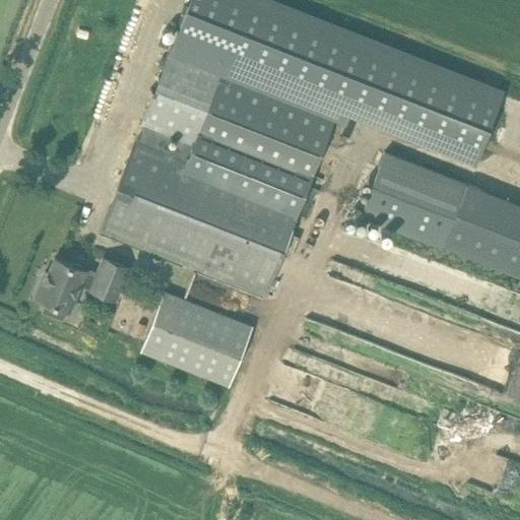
[(268,0),(190,0),(100,231),(264,295),(334,116),(340,118),(344,109),(474,159),(502,91),(268,0)]
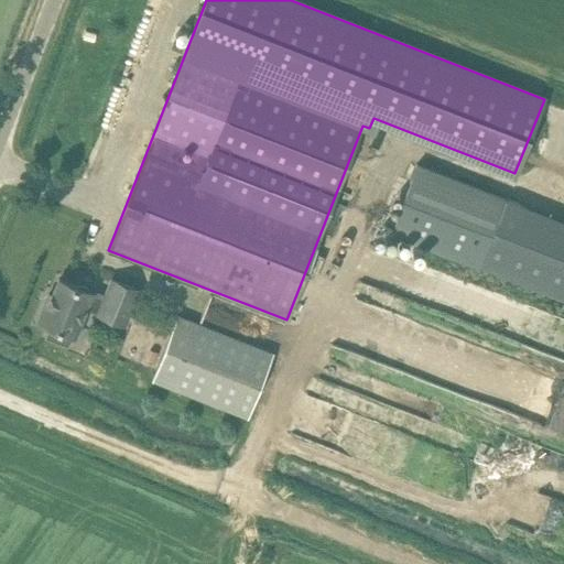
[(416,164),(390,234),(478,269),(479,267),(506,199),(416,164)]
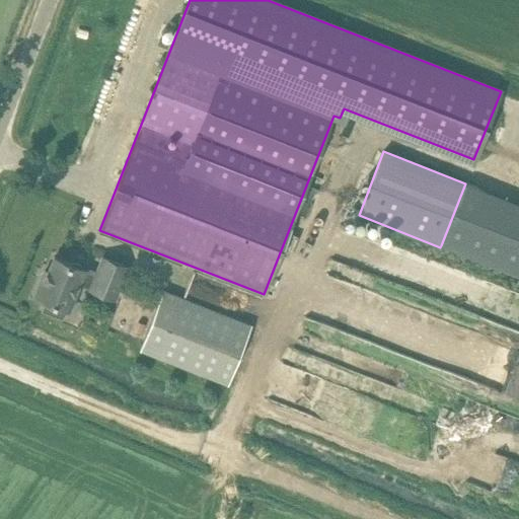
[(518,204),(465,183),(441,245),(518,276),(518,204)]
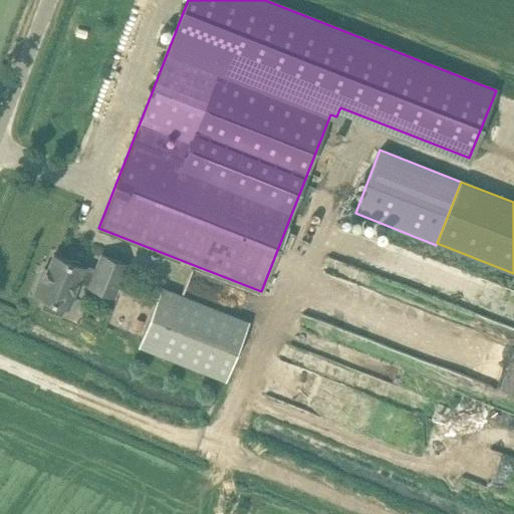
[(73,260),(70,262),(53,255),(48,269),(44,268),(34,294),(45,298),(41,307),(61,315),(66,307),(67,307),(77,282),(113,296),(125,265),(101,255),(94,272),(83,267),(81,266),(80,263),(73,260)]
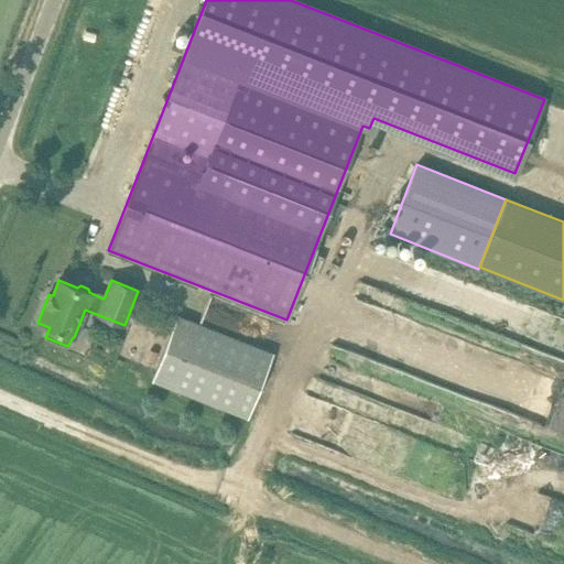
[(152,380),(248,418),(273,353),(179,314),(152,380)]
